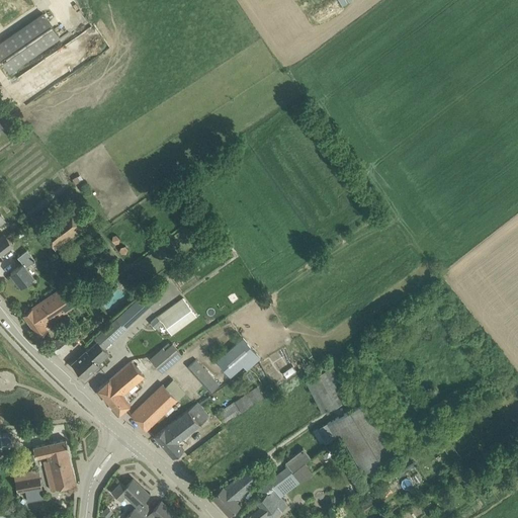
[(0,41),(0,56),(13,76),(16,74),(13,71),(62,37),(44,12),(0,41)]
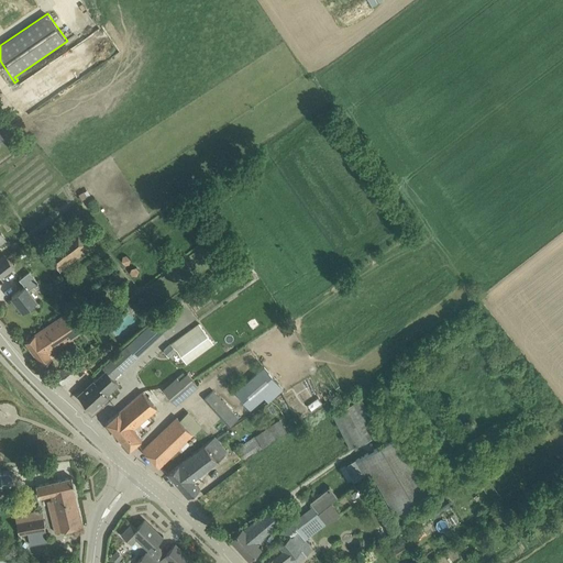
[(0,142),(12,133),(0,117),(0,142)]
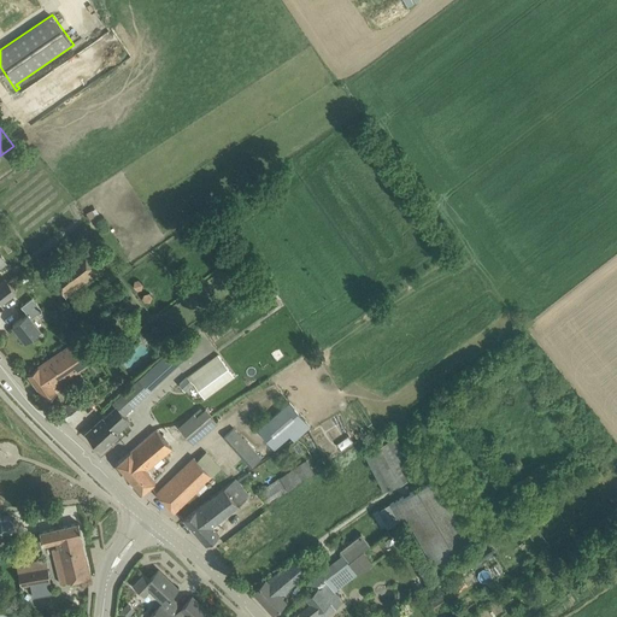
[(50,274),(65,297),(103,269),(86,247),(50,274)]
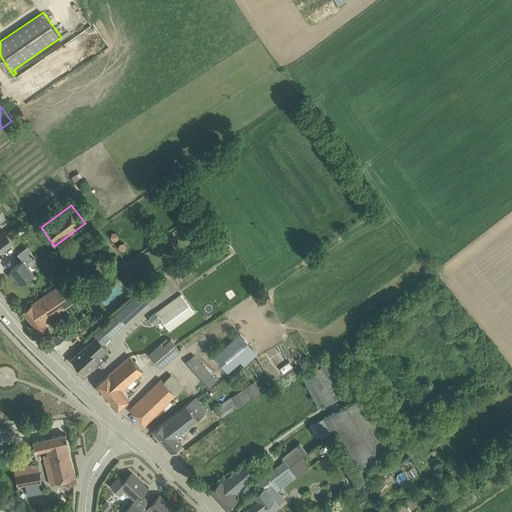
[(113,242),(118,240),(119,235),(115,232),(111,233),(110,237),(113,242)]
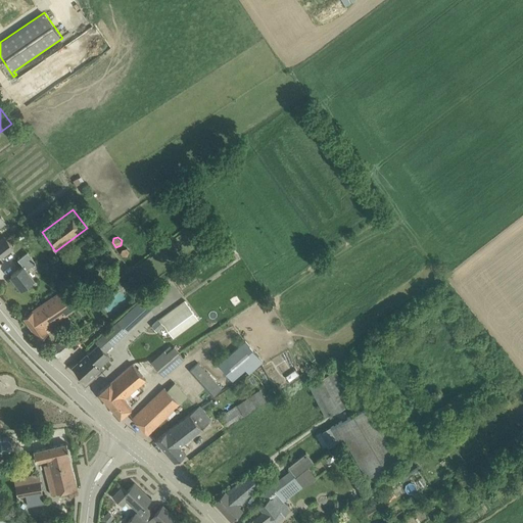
[(0,257),(0,258),(13,248),(6,238),(3,241),(0,242),(0,257)]
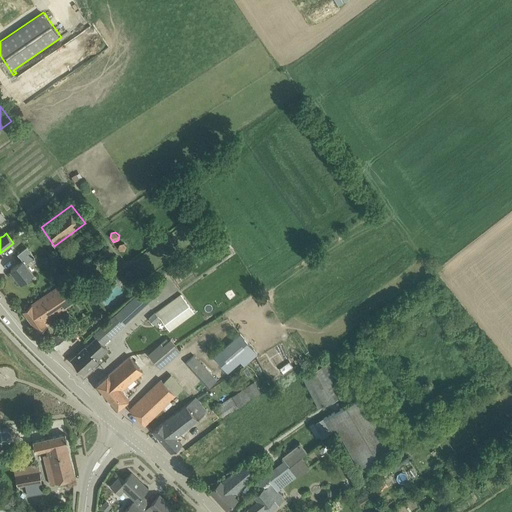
[(223,233),(212,241),(217,249),(229,240),(223,233)]
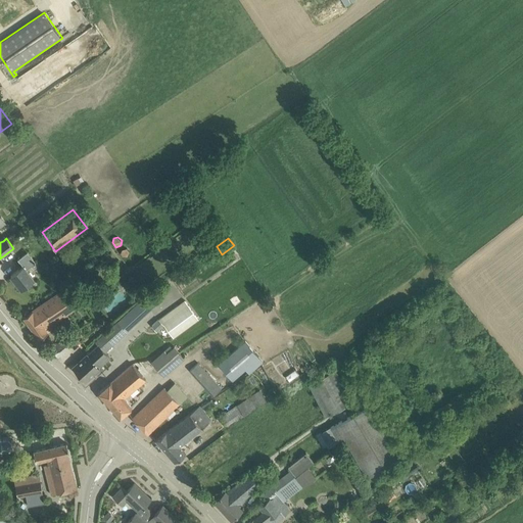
[(127,248),(122,249),(121,253),(124,256),(128,256),(130,252),(127,248)]
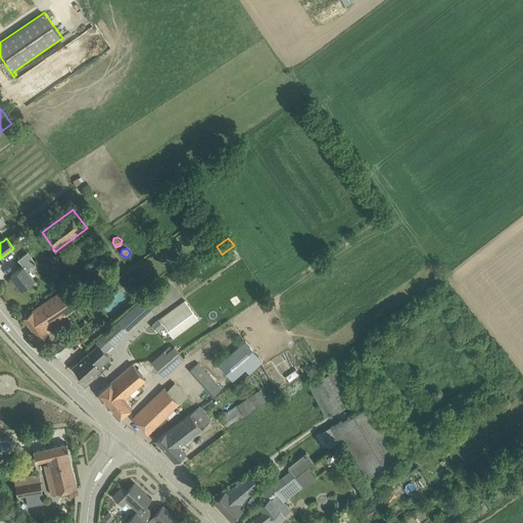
[(11,275),(21,288),(34,279),(27,270),(36,263),(28,252),(17,259),(22,266),(11,275)]
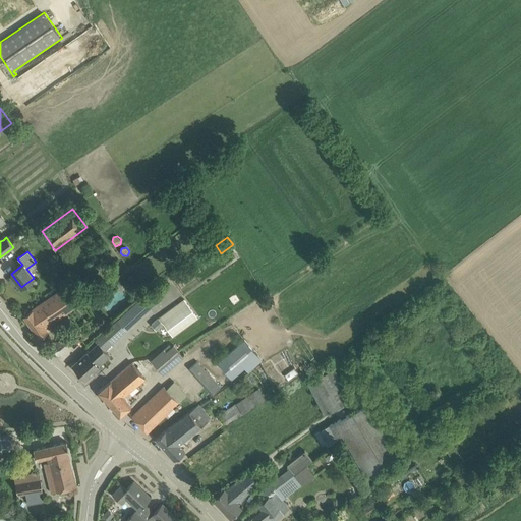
[(77,281),(90,298),(98,292),(85,275),(77,281)]
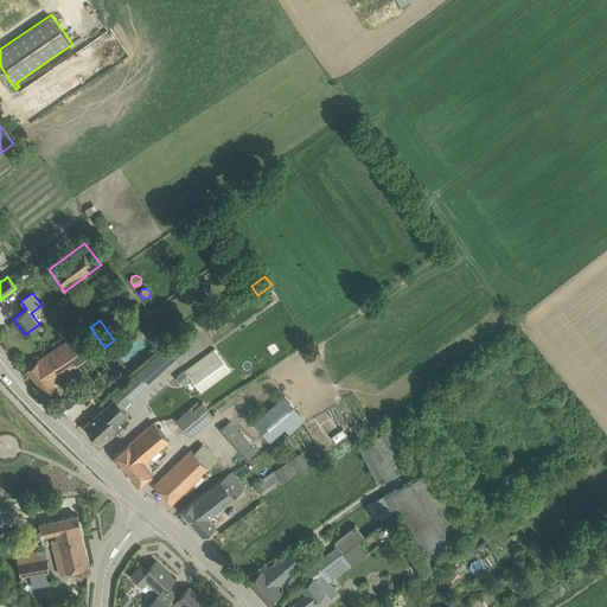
[(37,360),(27,369),(45,394),(55,387),(62,381),(58,377),(96,352),(81,331),(37,360)]
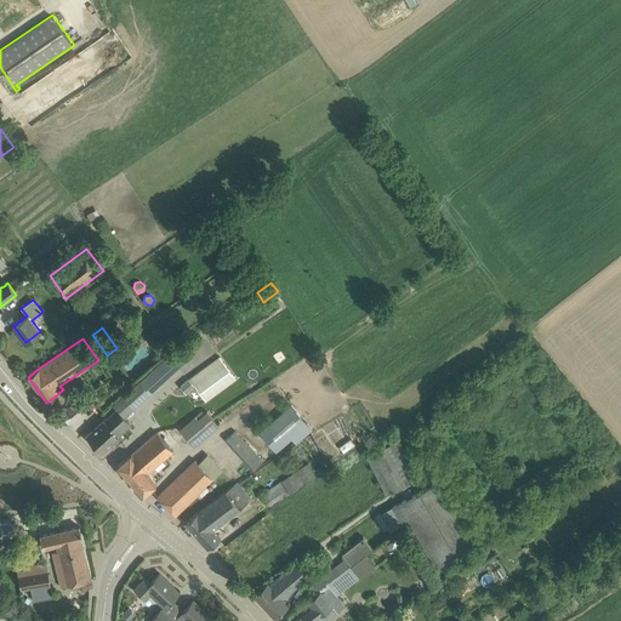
[(131,425),(125,417),(192,357),(182,345),(114,406),(117,409),(103,421),(86,436),(102,453),(118,437),(131,425)]
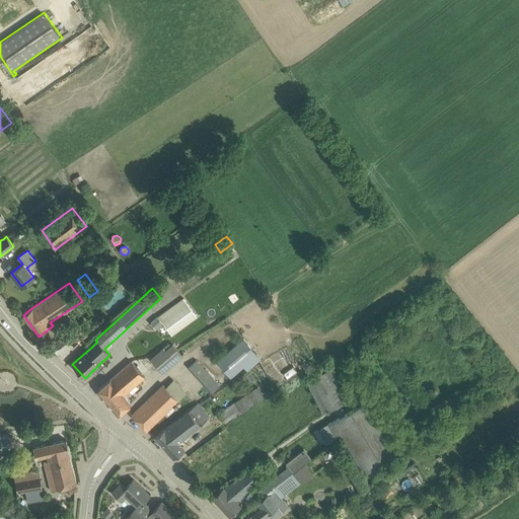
[(183,298),(158,316),(172,335),(197,316),(183,298)]
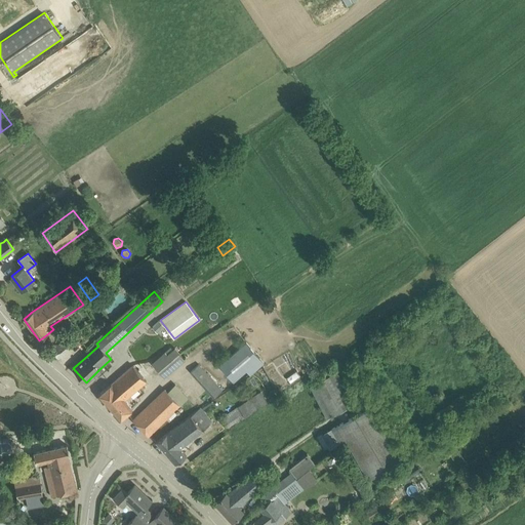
[(159,320),(152,327),(158,333),(165,326),(159,320)]
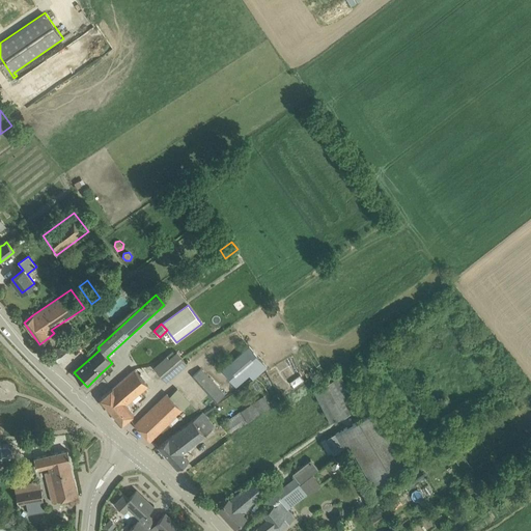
[(52,353),(58,359),(60,362),(82,343),(75,336),(64,345),(63,343),(52,353)]
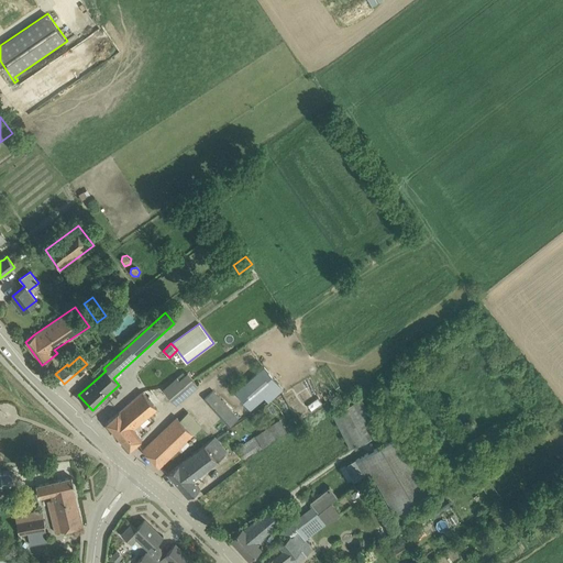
[(235,392),(250,409),(262,398),(277,385),(278,384),(264,367),(235,392)]
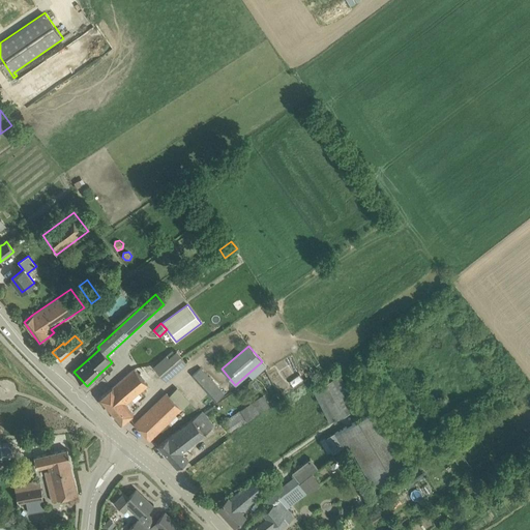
[(175,347),(153,364),(166,380),(187,361),(175,347)]
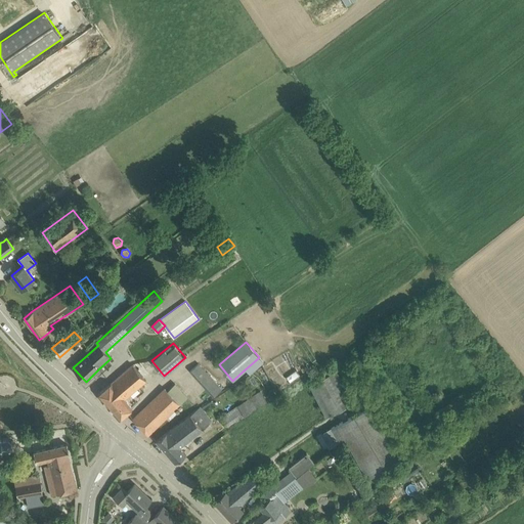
[(358,365),(363,359),(360,357),(355,363),(358,365)]
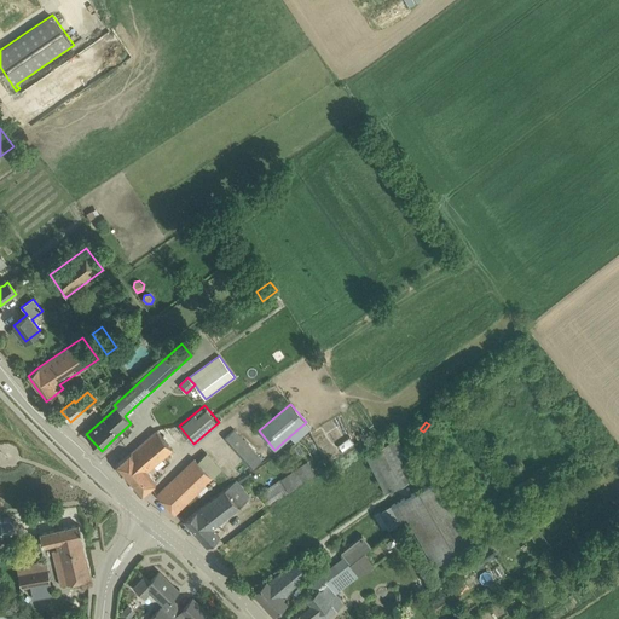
[(310,428),(305,423),(288,438),(293,443),(310,428)]
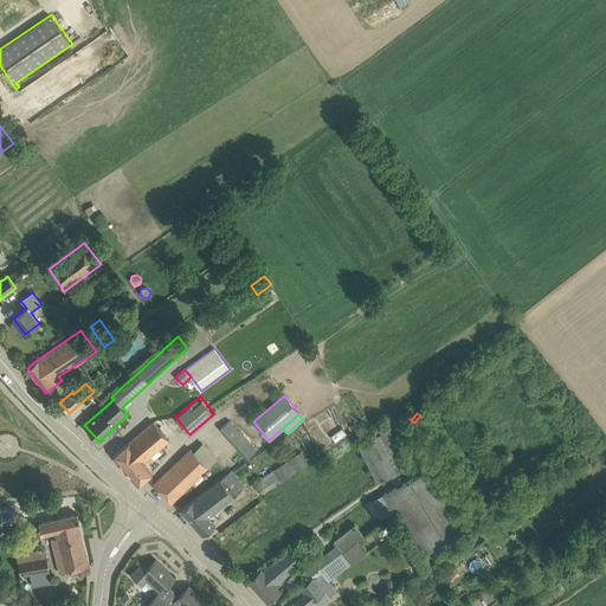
[(246,458),(257,450),(231,418),(220,426),(246,458)]
